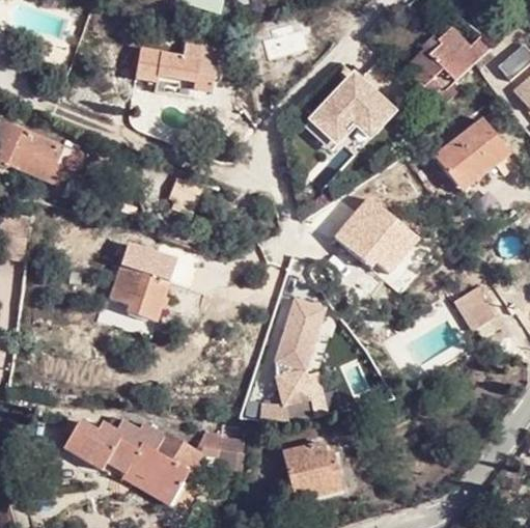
[(266,59),(310,48),(304,26),(293,29),(289,21),(269,26),(272,35),(260,38),(266,59)]
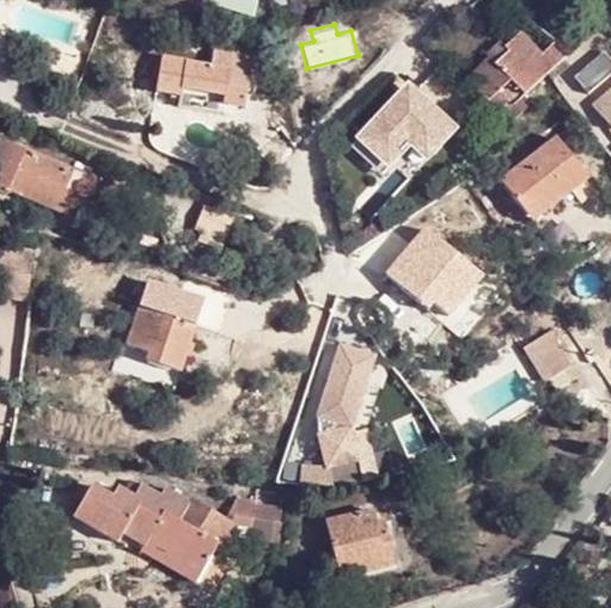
[(547,71),(568,51),(554,40),(539,53),(519,31),(503,45),(499,41),(460,73),(496,111),(506,102),(509,105),(545,72),(547,71)]
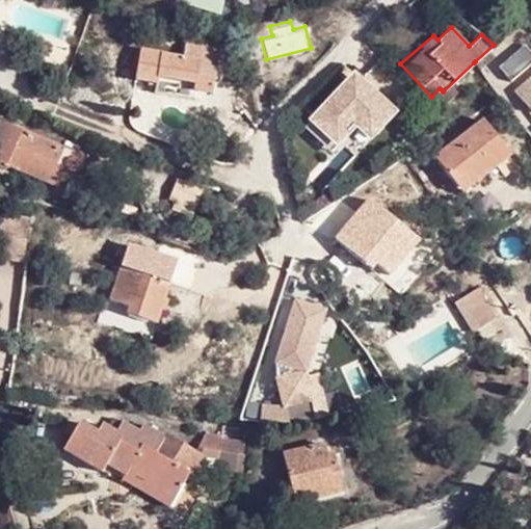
[(195,81),(194,89),(212,93),(219,42),(186,36),(184,54),(140,48),(134,78),(156,82),(158,75),(195,81)]
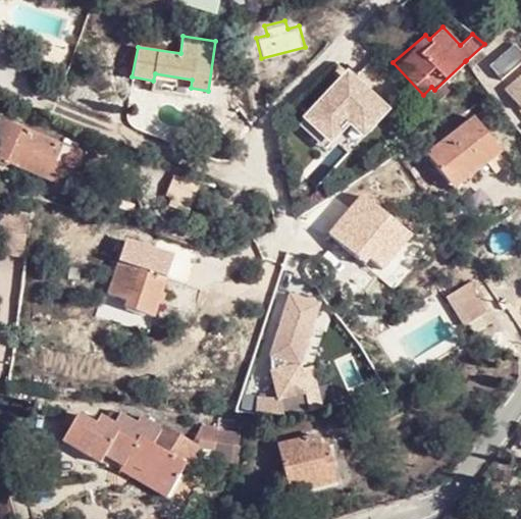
[(505,80),(520,66),(520,45),(519,44),(493,66),(505,80)]
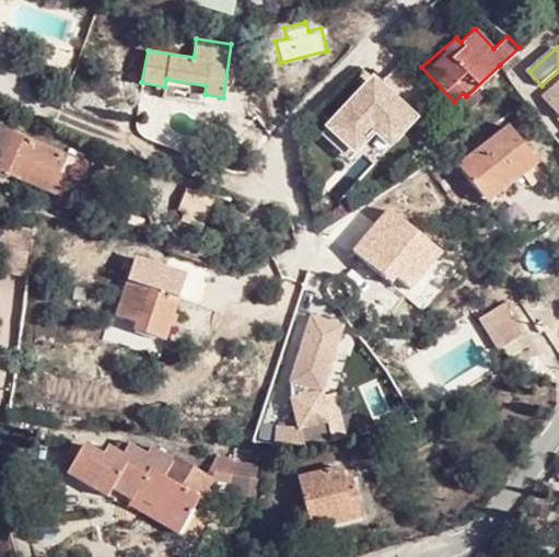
[(375,70),(326,123),(357,150),(377,129),(392,143),(421,114),(375,70)]
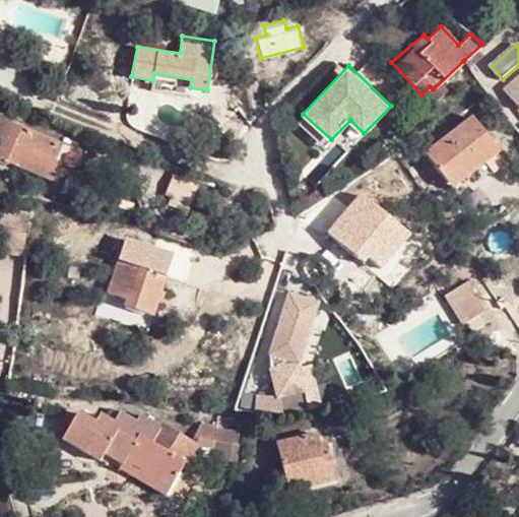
[(154,73),(152,80),(190,87),(191,79),(154,73)]
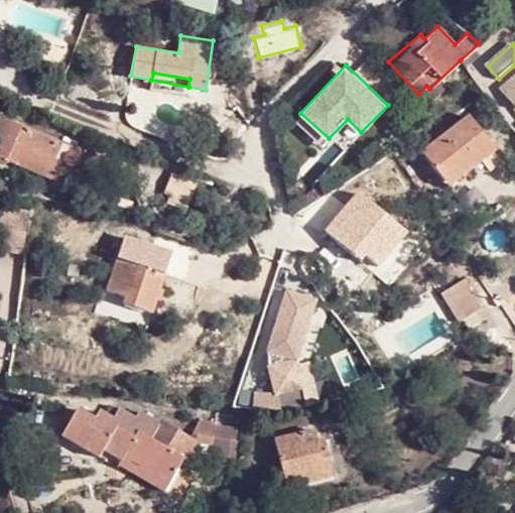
[(514,77),(500,91),(514,112),(514,77)]
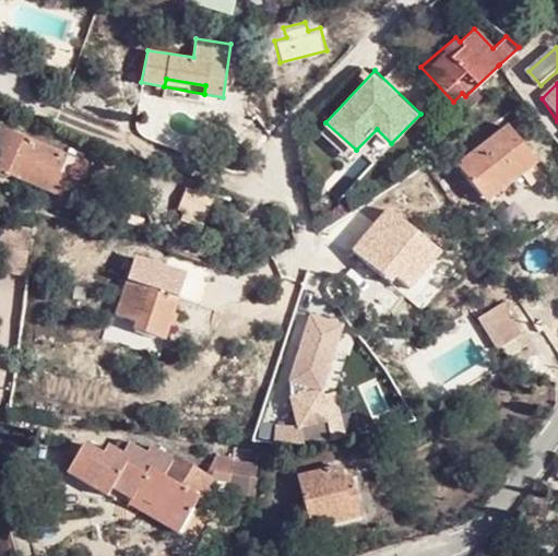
[(8,173),(61,196),(69,177),(69,179),(71,180),(74,181),(76,181),(80,180),(82,177),(83,173),(87,162),(0,125),(0,176),(4,179),(8,173)]
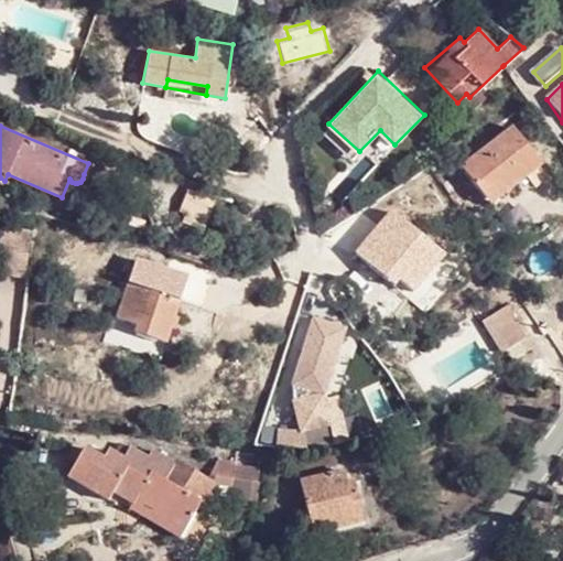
[(488,202),(540,164),(511,127),(462,165),(488,202)]
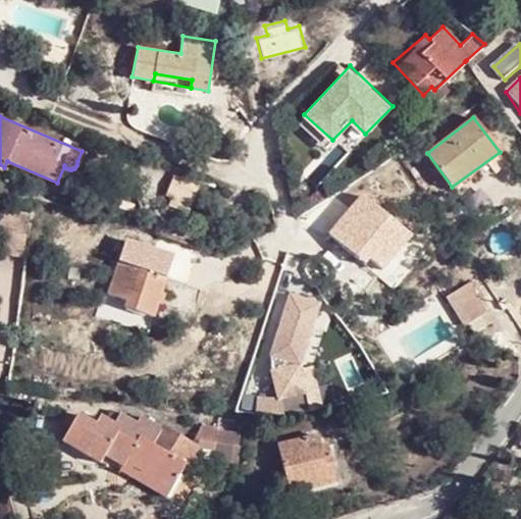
[(167,197),(187,206),(197,185),(176,175),(167,197)]
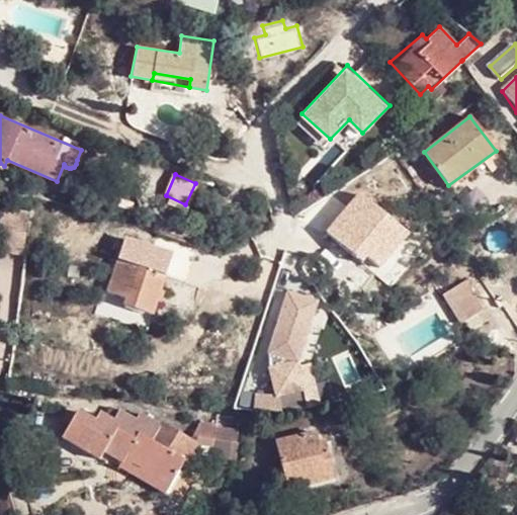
[(357,248),(366,256),(380,267),(408,233),(371,202),(354,225),(341,212),(325,233),(352,255),(357,248)]
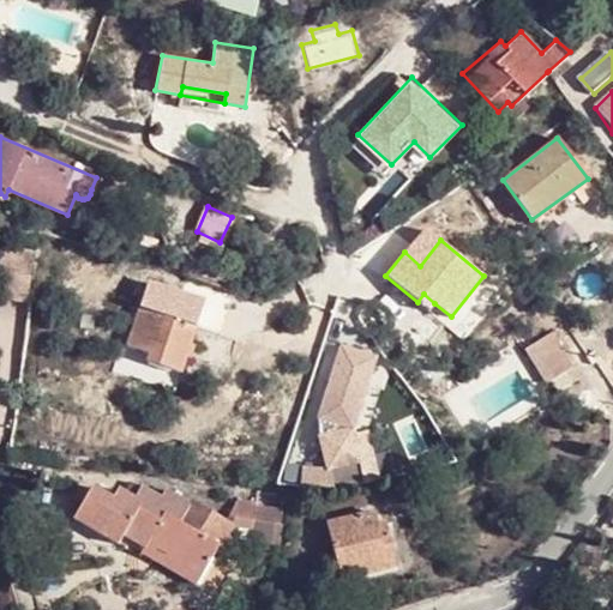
[(32,253),(1,247),(0,255),(0,270),(7,271),(1,297),(25,301),(32,253)]
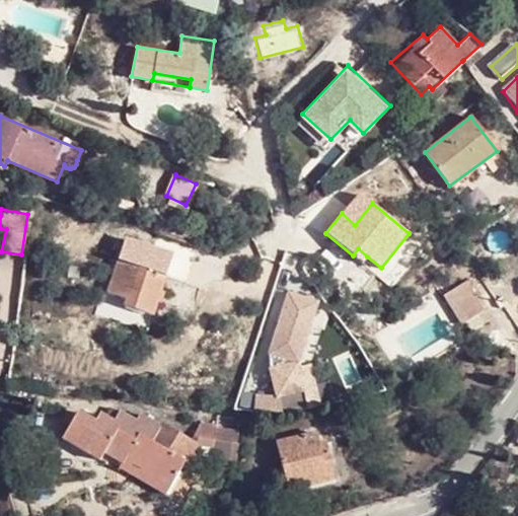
[(123,304),(153,313),(158,294),(161,295),(167,275),(164,274),(169,256),(124,243),(120,261),(116,259),(106,292),(126,297),(123,304)]
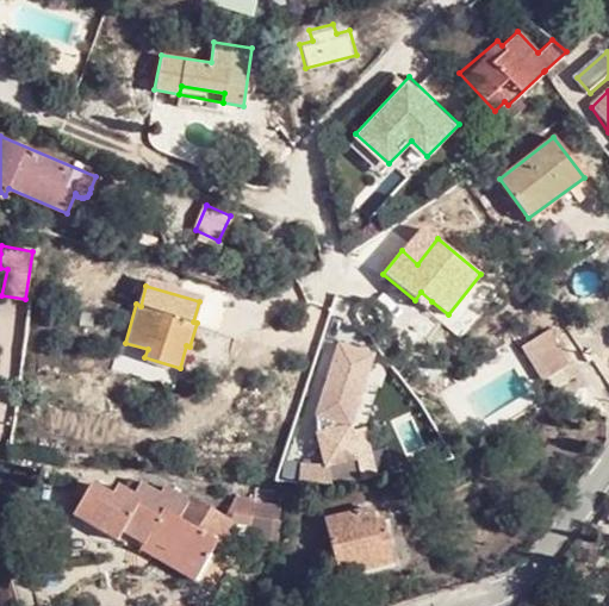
[(421,292),(415,300),(426,310),(432,301),(421,292)]
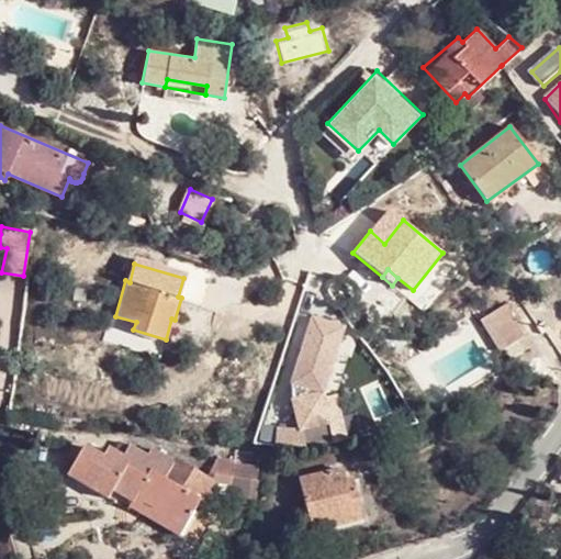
[(512,345),(527,335),(520,324),(516,327),(497,299),(477,312),(495,342),(505,335),(512,345)]
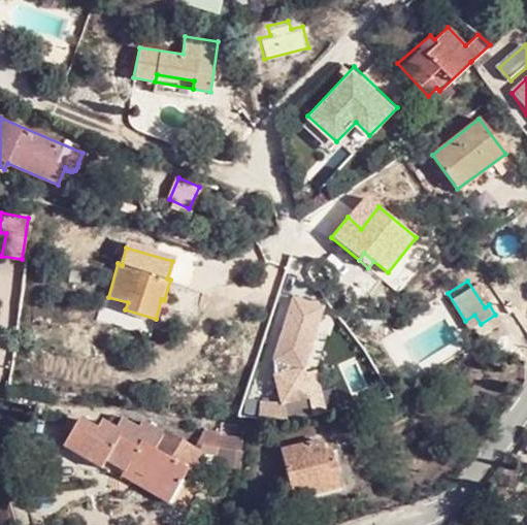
[(266,397),(264,415),(285,417),(319,408),(307,366),(306,362),(278,370),(287,399),(266,397)]
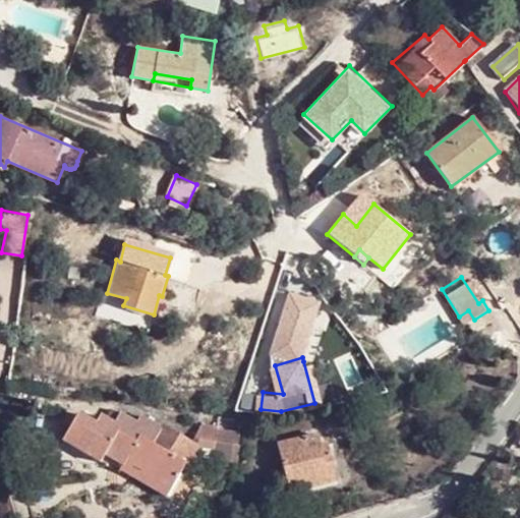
[(316,357),(303,361),(314,403),(328,400),(316,357)]
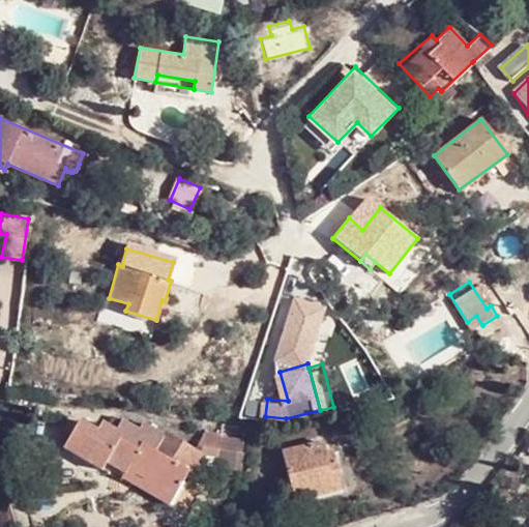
[(118,432),(125,419),(118,415),(111,429),(118,432)]
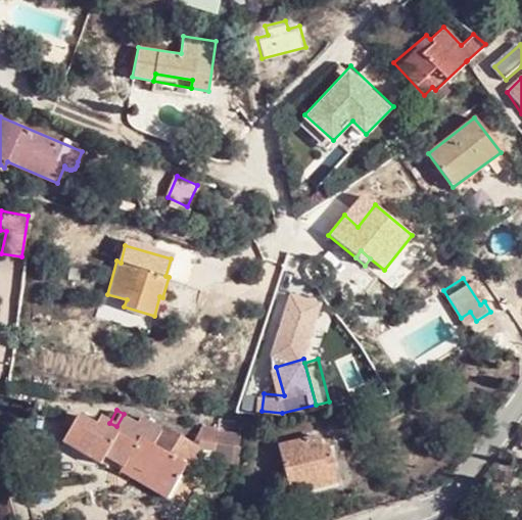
[(72,431),(63,445),(98,466),(103,457),(123,468),(129,458),(150,470),(147,476),(170,489),(197,442),(162,423),(160,427),(144,418),(140,423),(124,414),(116,426),(109,423),(102,419),(97,426),(80,416),(72,431)]
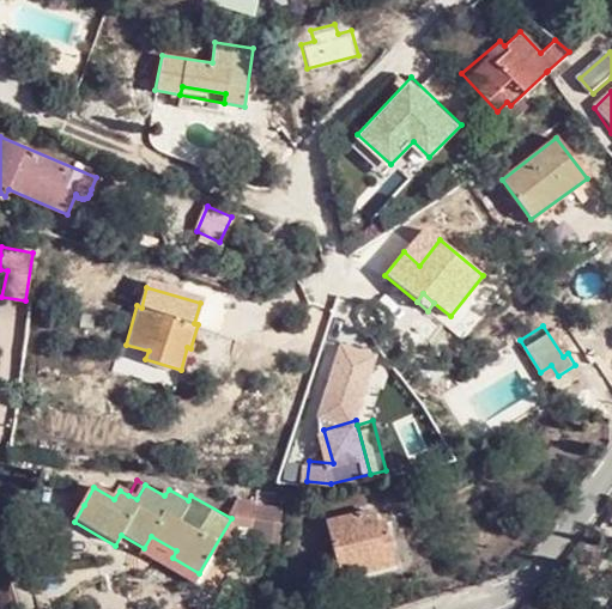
[(253,518),(255,500),(234,497),(231,515),(253,518)]
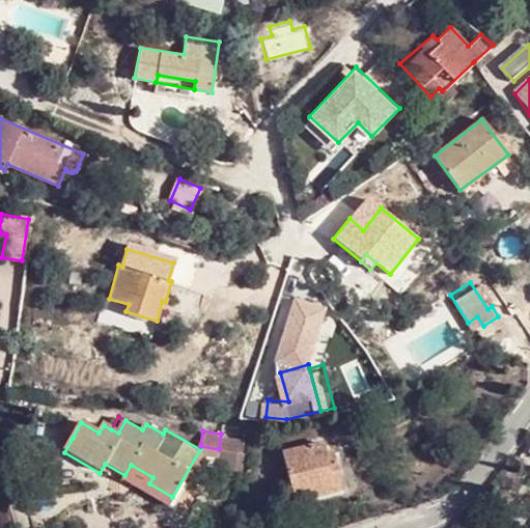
[(219,449),(220,449),(242,451),(244,438),(243,437),(221,434),(219,449)]
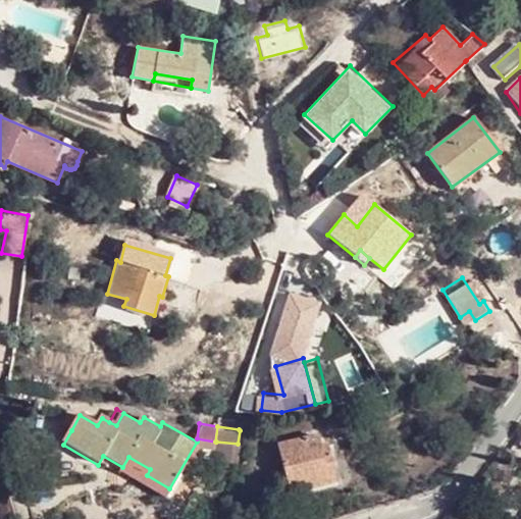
[(63,445),(71,430),(65,427),(57,442),(63,445)]
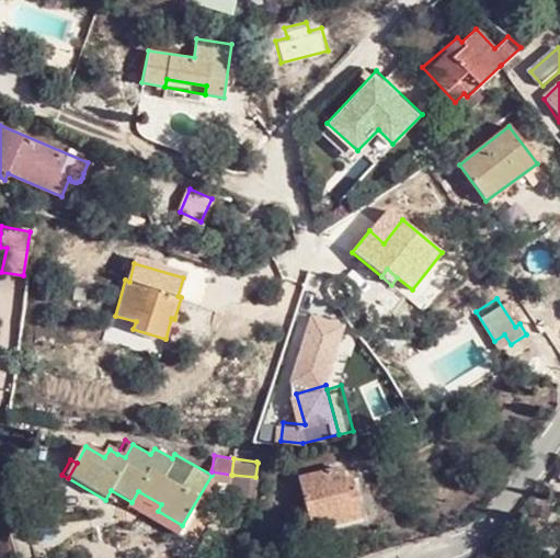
[(309,531),(362,519),(354,488),(346,489),(344,477),(341,466),(297,476),(309,531)]
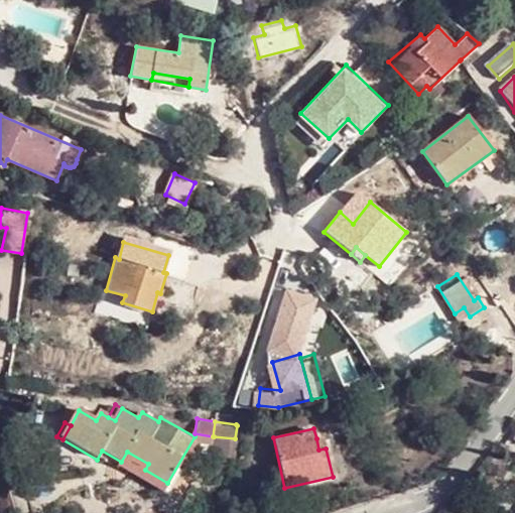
[(235,438),(214,436),(215,459),(233,458),(235,438)]
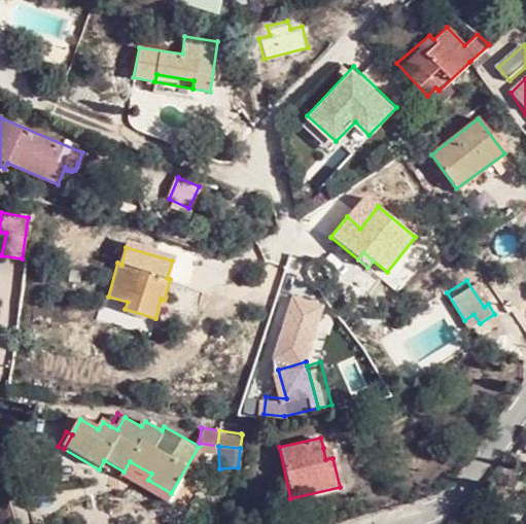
[(325,459),(332,458),(335,458),(331,446),(323,448),(325,459)]
